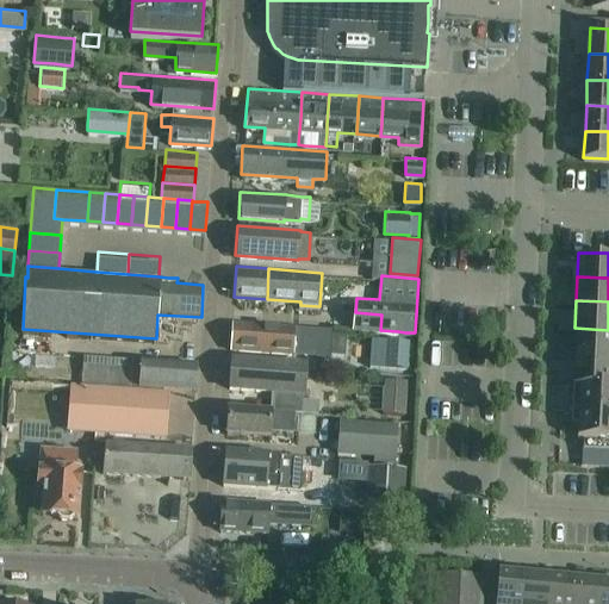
[(354,328),(380,330),(381,315),(355,312),(354,328)]
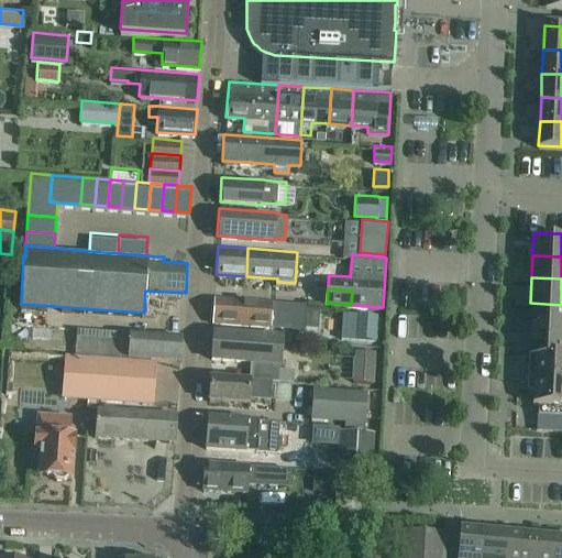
[(213,295),(212,321),(215,321),(271,325),(271,324),(305,326),(306,325),(319,326),(320,306),(307,306),(307,301),(296,301),(217,295),(213,295)]
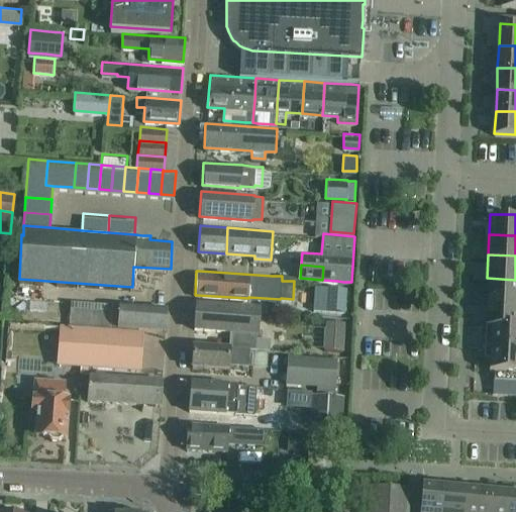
[(515,280),(487,278),(486,302),(515,303),(515,280)]
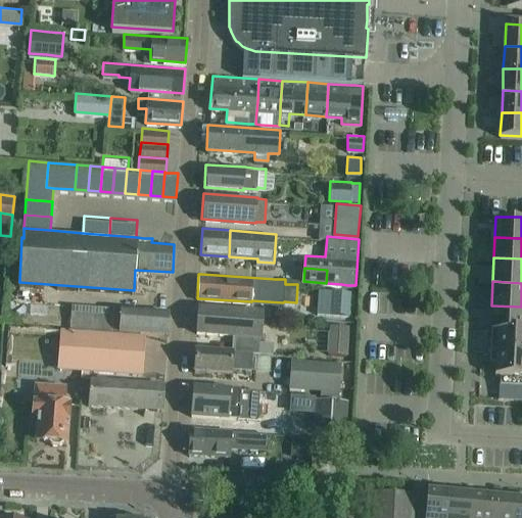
[(324,314),(340,315),(341,284),(326,283),(324,314)]
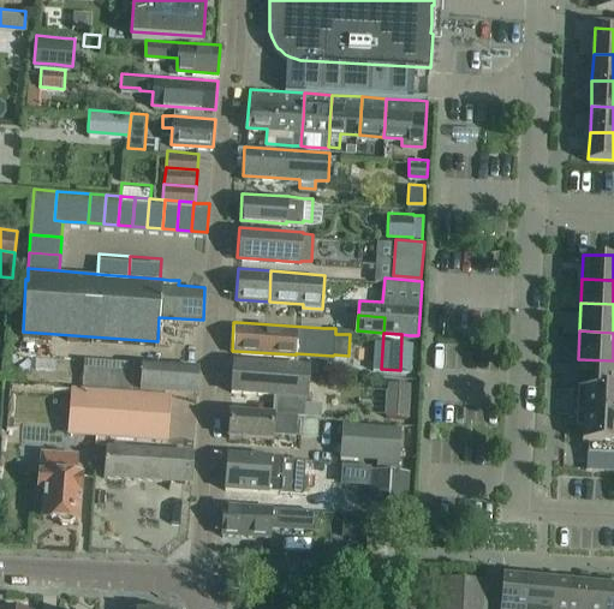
[(85,382),(84,383),(94,384),(95,382),(139,386),(198,390),(201,364),(84,356),(83,382),(85,382)]
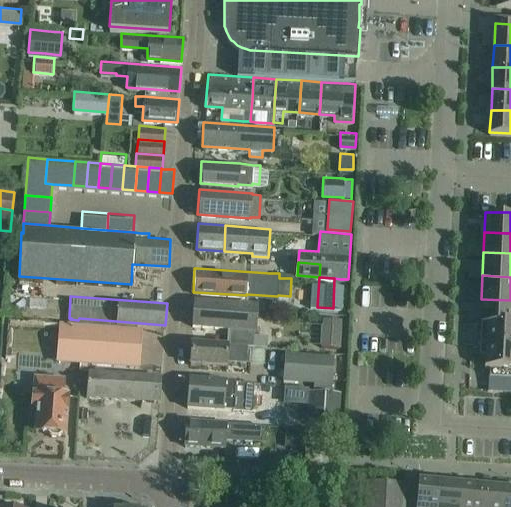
[(225,328),(224,341),(247,344),(254,344),(258,303),(194,297),(191,325),(225,328)]
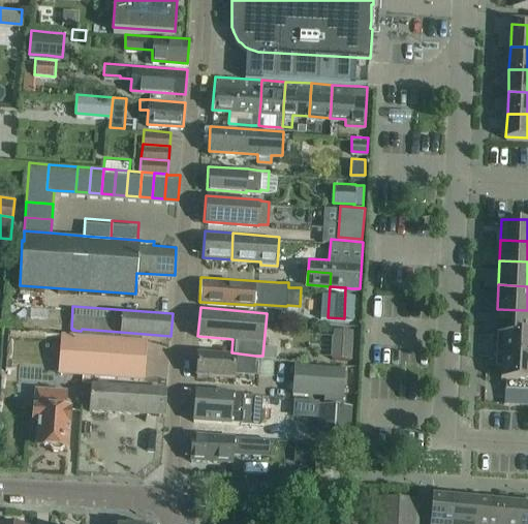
[(527,310),(497,309),(496,332),(501,333),(527,331),(527,310)]
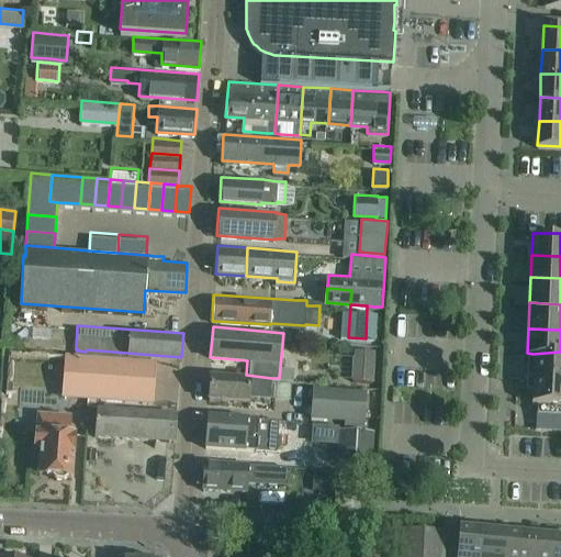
[(373,380),(374,349),(354,348),(351,379),(373,380)]
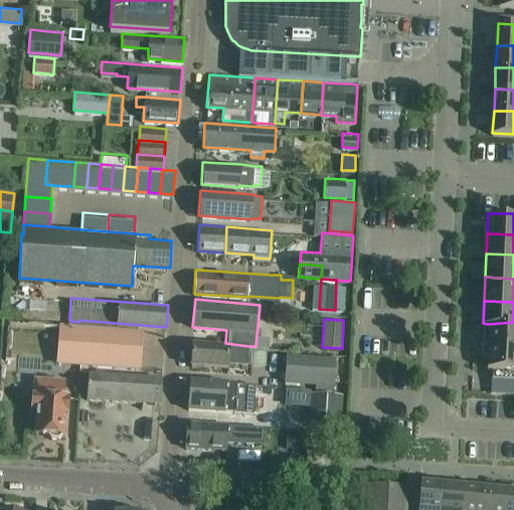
[(513,322),(488,324),(487,345),(513,346),(513,322)]
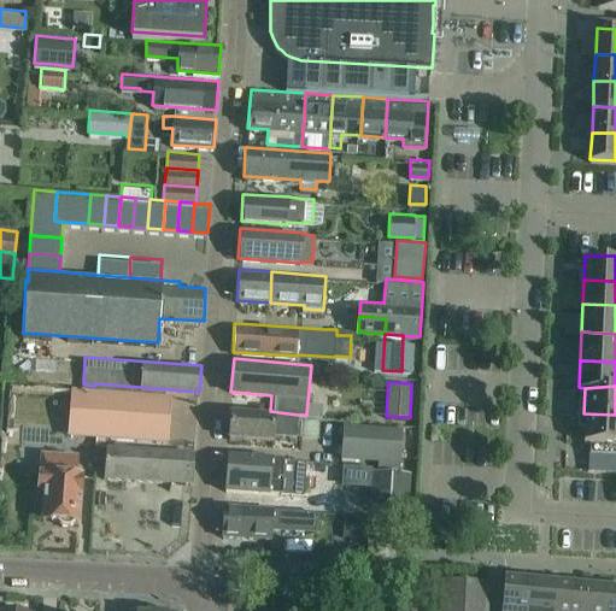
[(72,387),(69,433),(168,440),(168,439),(170,394),(72,387)]
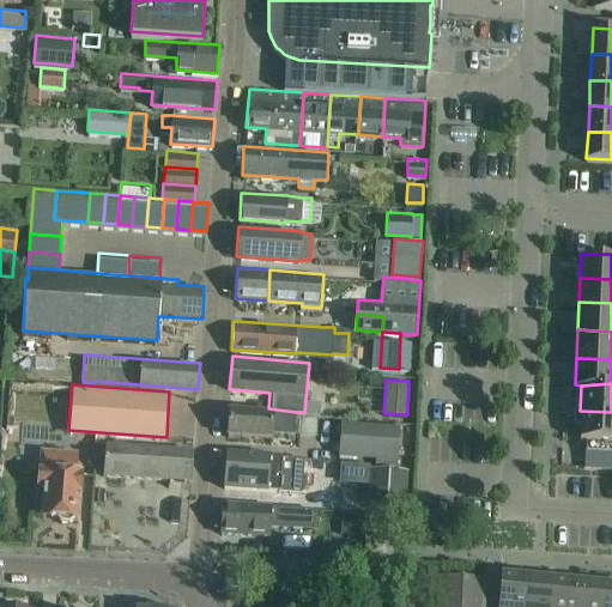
[(271,431),(295,432),(296,412),(268,408),(229,407),(228,435),(271,437),(271,431)]
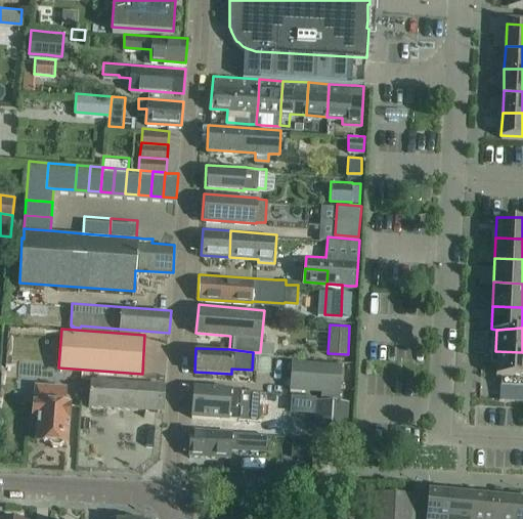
[(500,374),(522,375),(522,352),(495,351),(494,374),(500,374)]
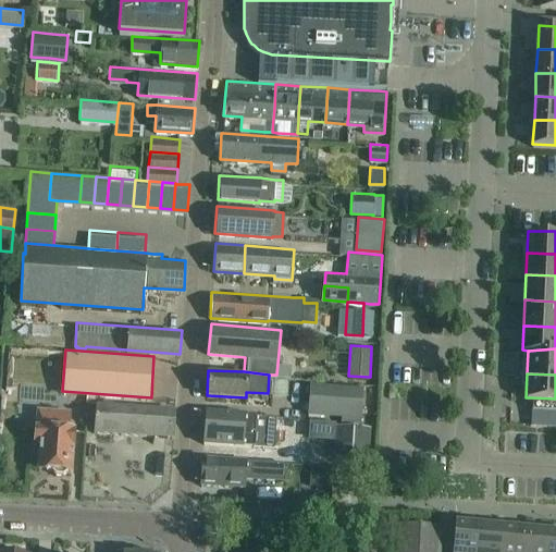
[(342,409),(342,418),(361,420),(365,385),(310,381),(308,412),(321,412),(321,408),(342,409)]
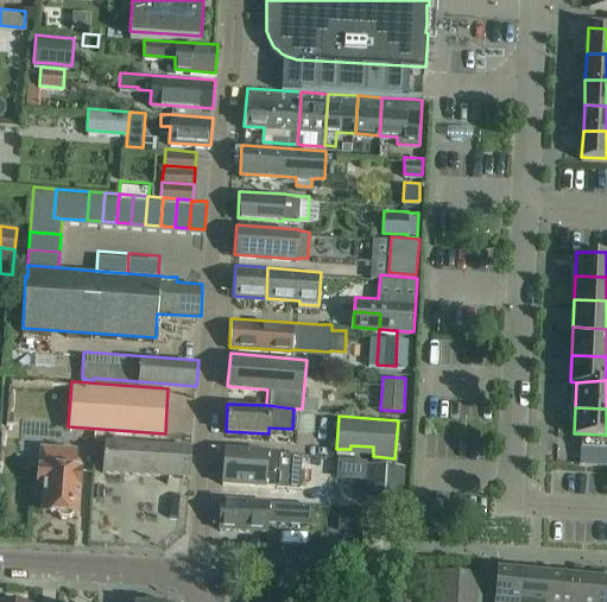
[(606,435),(581,433),(581,444),(580,461),(606,462),(606,435)]
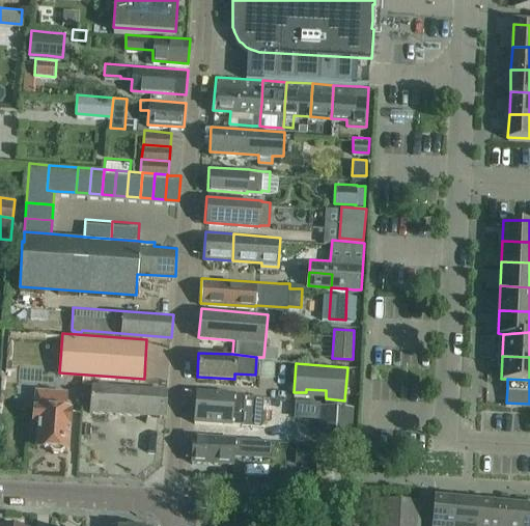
[(92,383),(91,409),(167,414),(168,388),(92,383)]
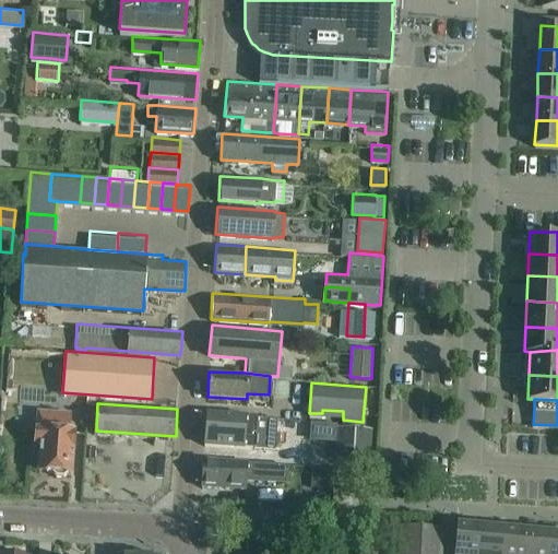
[(38,469),(54,470),(56,473),(64,473),(67,471),(70,471),(73,429),(68,429),(69,412),(38,409),(36,427),(36,426),(35,440),(40,441),(38,469)]
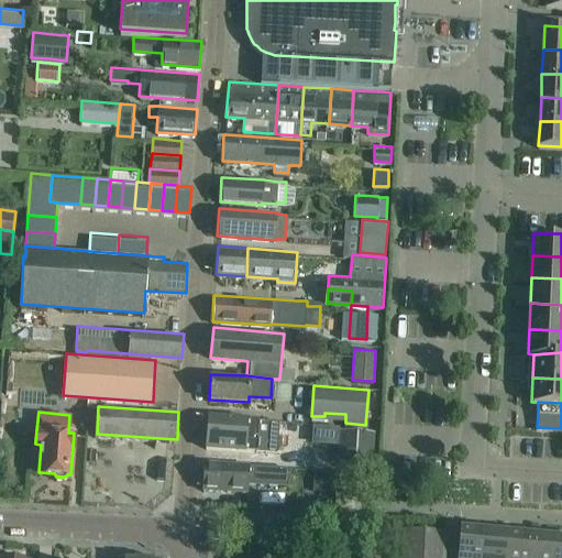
[(208,414),(207,444),(257,446),(257,448),(278,449),(281,417),(259,415),(208,414)]
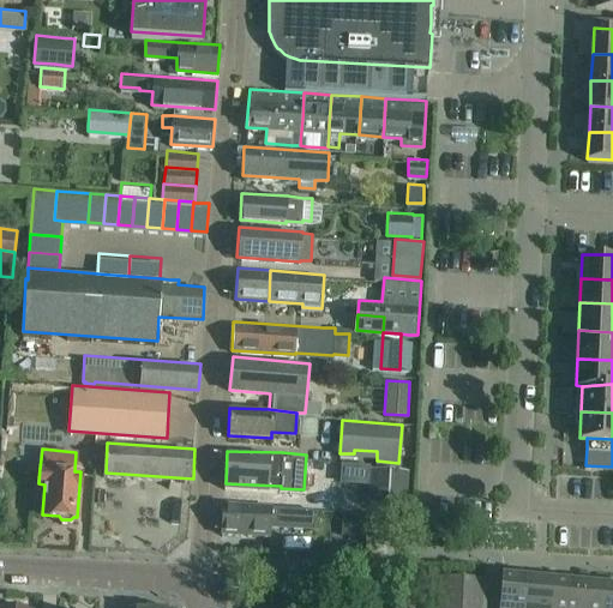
[(341,459),(340,480),(368,482),(371,462),(341,459)]
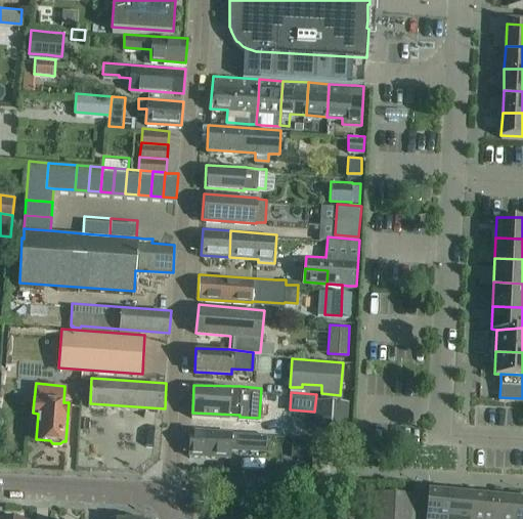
[(316,397),(314,429),(346,431),(348,398),(316,397)]
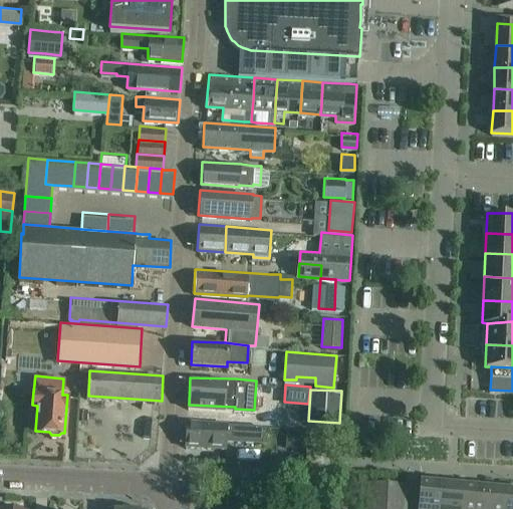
[(186,420),(184,444),(226,446),(226,438),(263,440),(264,423),(186,420)]
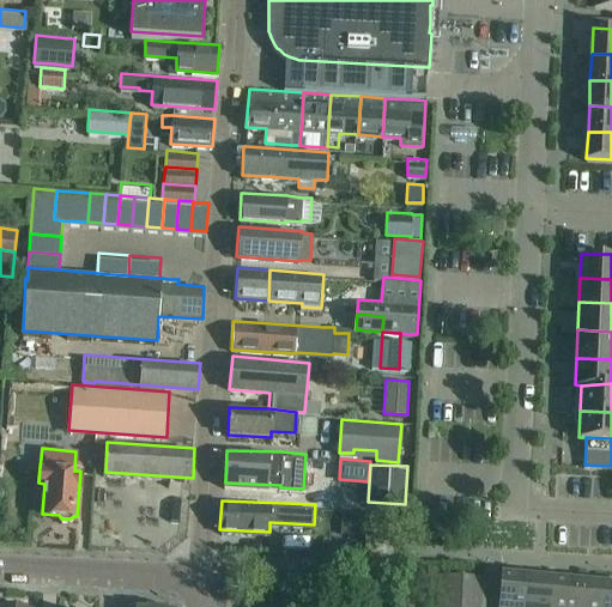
[(363,530),(367,530),(368,507),(344,505),(341,530),(352,530),(352,538),(363,538),(363,530)]
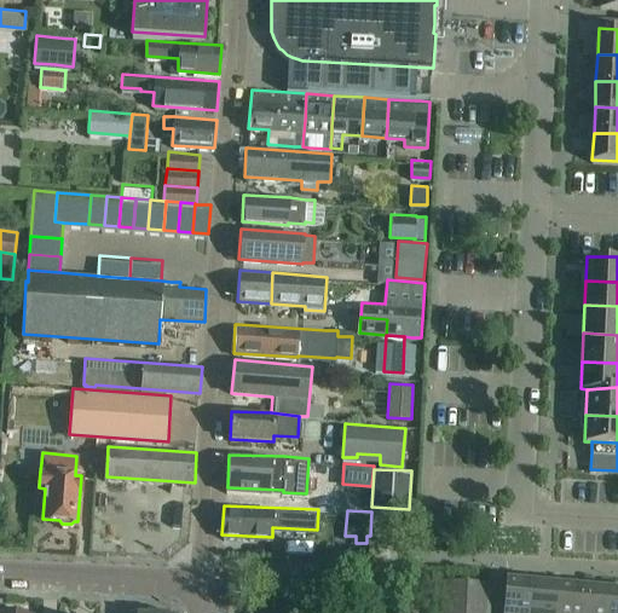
[(392,518),(377,516),(376,542),(391,543),(392,518)]
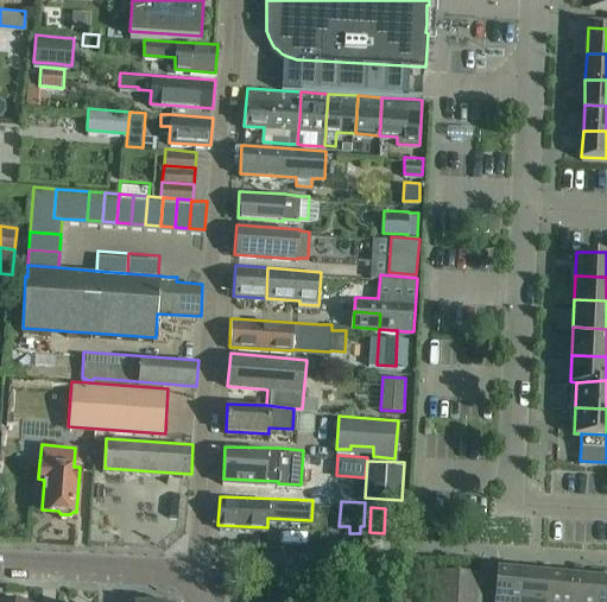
[(492,601),(519,601),(523,566),(495,564),(492,601)]
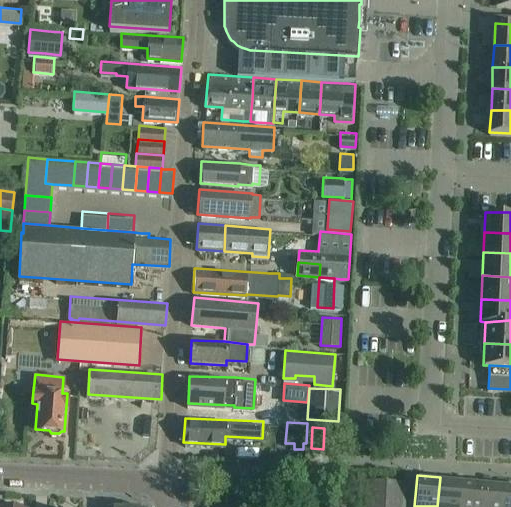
[(440,477),(437,506),(460,506),(462,479),(440,477)]
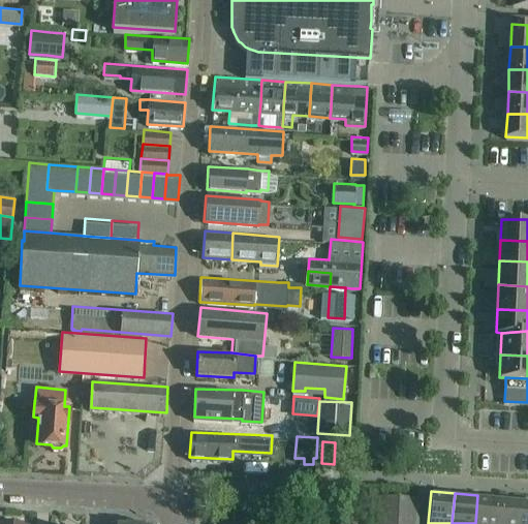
[(477,495),(475,523),(497,523),(499,497),(477,495)]
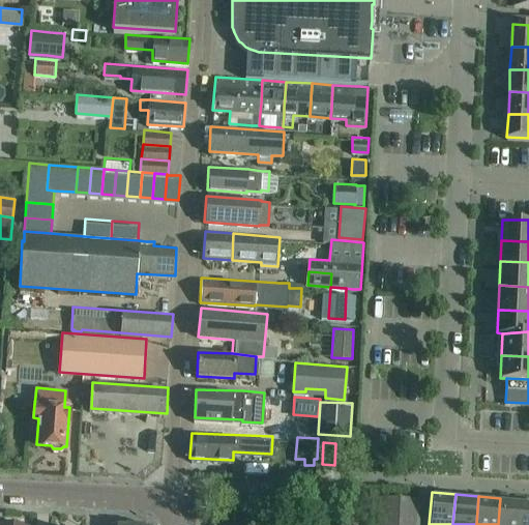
[(418,524),(420,500),(377,498),(375,524),(418,524)]
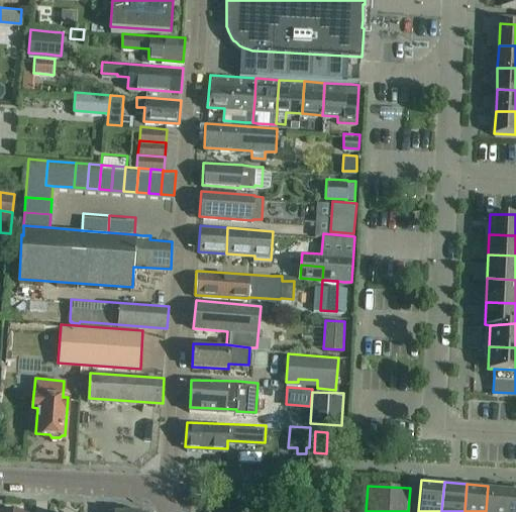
[(488,486),(486,511),(508,511),(510,488),(488,486)]
